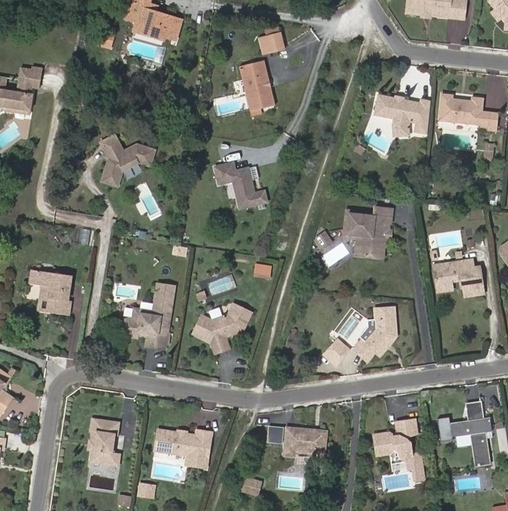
[(142,11),(144,4),(145,2),(136,0),(124,0),(121,13),(132,15),(130,22),(143,26),(141,30),(152,33),(151,37),(159,39),(160,37),(170,39),(176,20),(169,18),(154,14),(150,13),(142,11)]
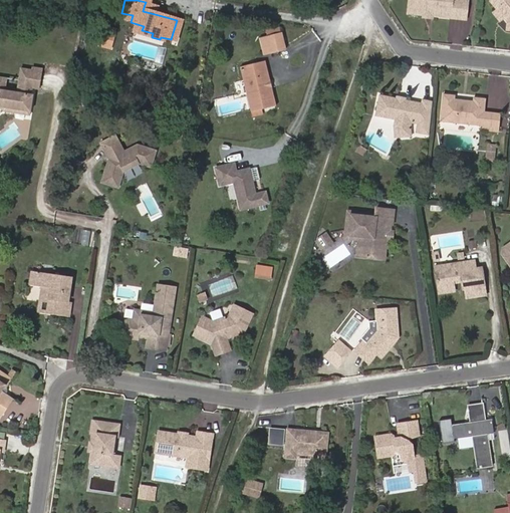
[(431,14),(465,17),(466,0),(407,0),(406,11),(420,12),(431,14)]
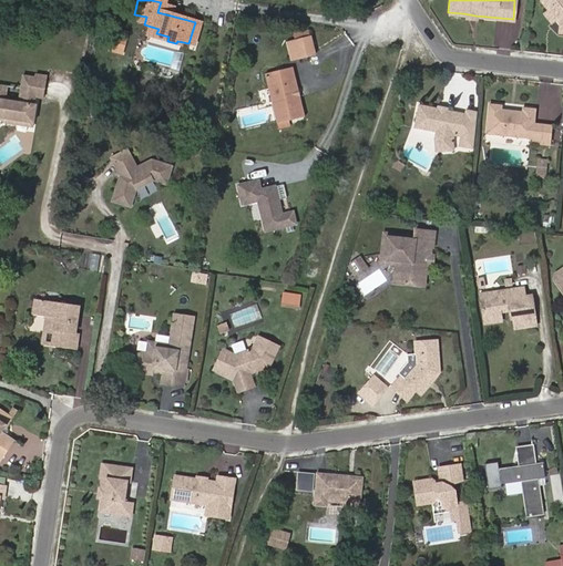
[(540,0),(548,9),(555,19),(559,23),(558,31),(562,31),(562,0),(540,0)]
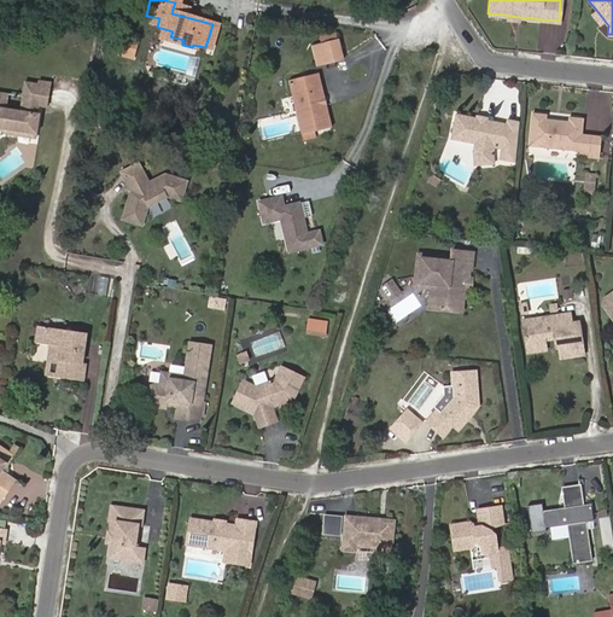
[(181,16),(182,7),(174,5),(171,13),(181,16)]
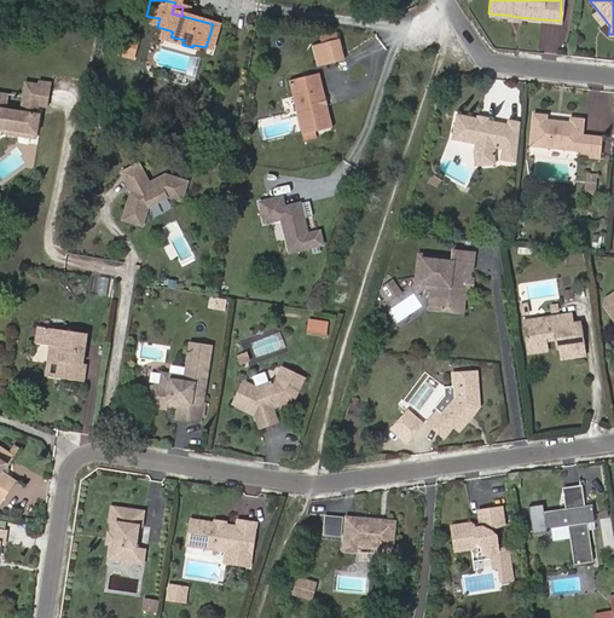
[(591,15),(600,24),(606,21),(597,10),(591,15)]
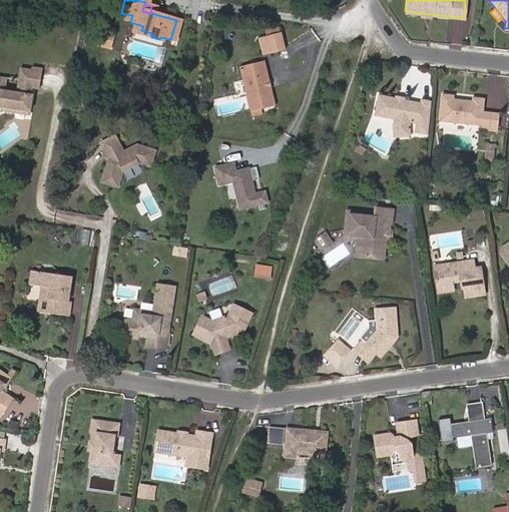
[(121,13),(119,19),(130,22),(132,15),(121,13)]
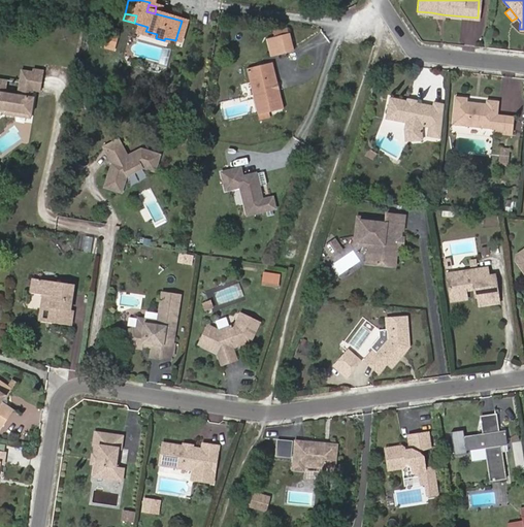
[(157,34),(145,31),(148,27),(134,23),(131,33),(163,42),(164,40),(156,38),(157,34)]
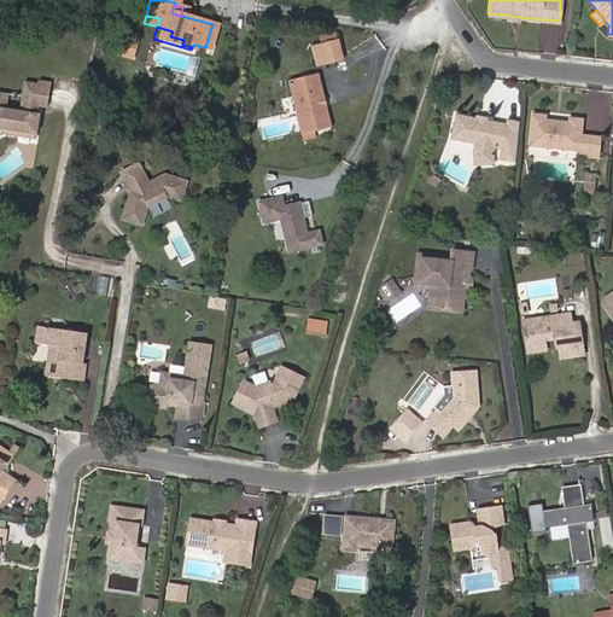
[(115,56),(126,58),(130,42),(118,40),(115,56)]
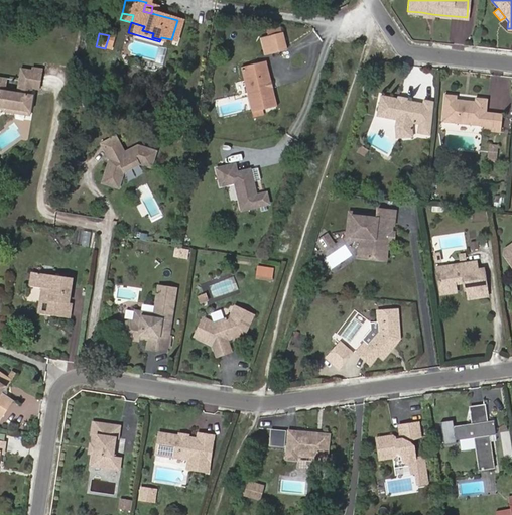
[(266,54),(281,50),(276,33),(261,37),(266,54)]
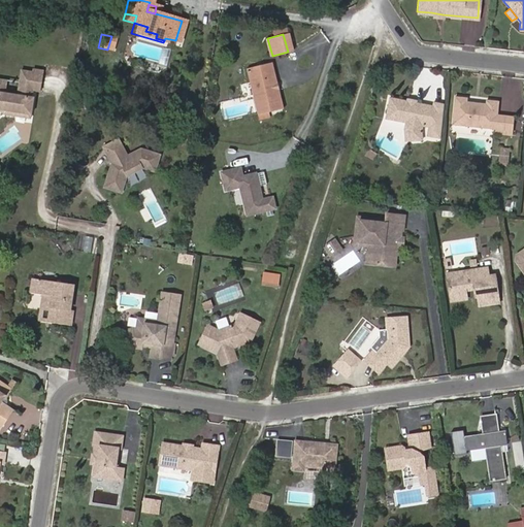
[(265,58),(272,56),(267,38),(260,40),(265,58)]
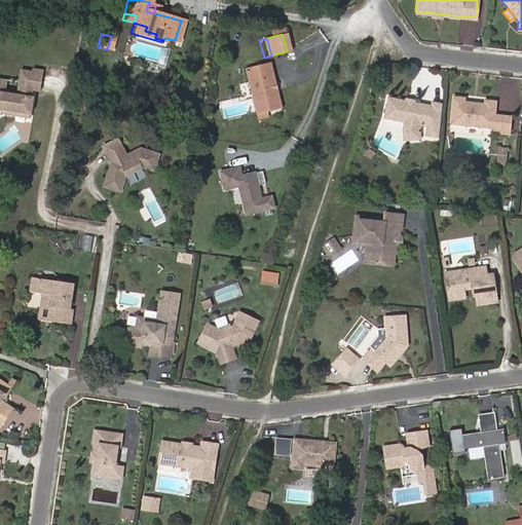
[(261,112),(277,108),(266,63),(239,69),(253,119),(262,116),(261,112)]
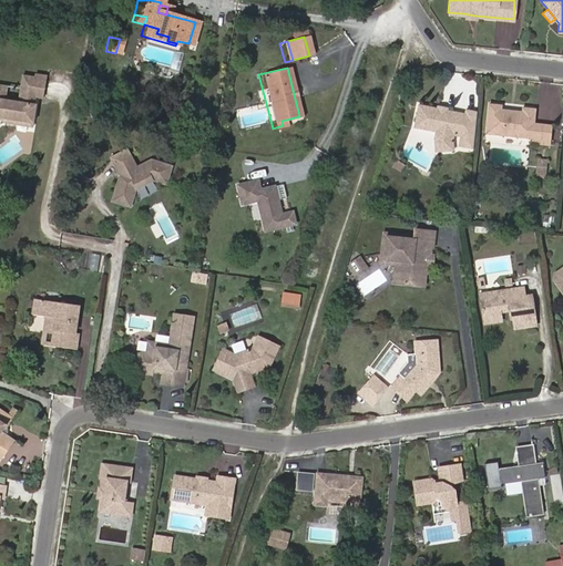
[(34,110),(32,110),(34,101),(41,102),(45,80),(36,78),(34,81),(21,79),(17,106),(2,104),(4,91),(0,90),(0,122),(2,122),(32,126),(34,110)]
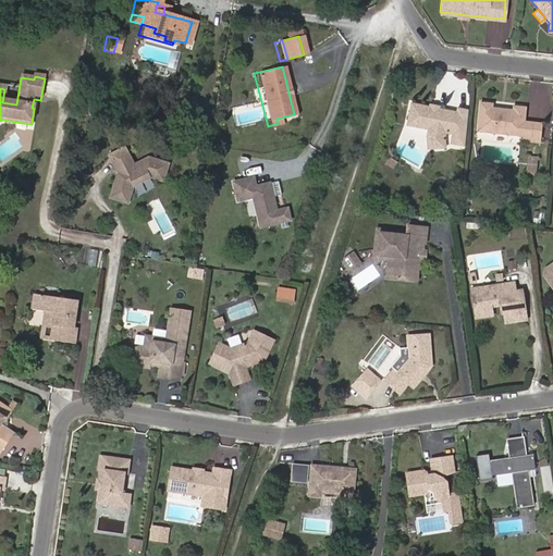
[(452,141),(466,145),(468,108),(457,106),(457,110),(440,107),(439,107),(437,109),(431,108),(429,104),(412,102),(407,124),(428,128),(427,135),(428,143),(445,141),(446,132),(453,133),(452,141)]
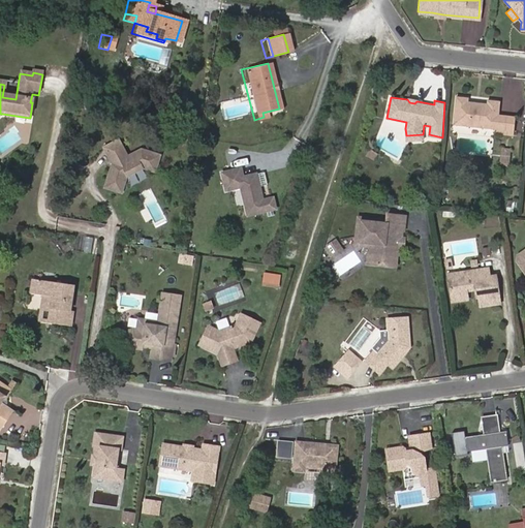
[(497,133),(514,135),(516,118),(499,116),(500,102),(489,101),(489,104),(468,102),(468,98),(458,98),(455,124),(497,129),(497,133)]
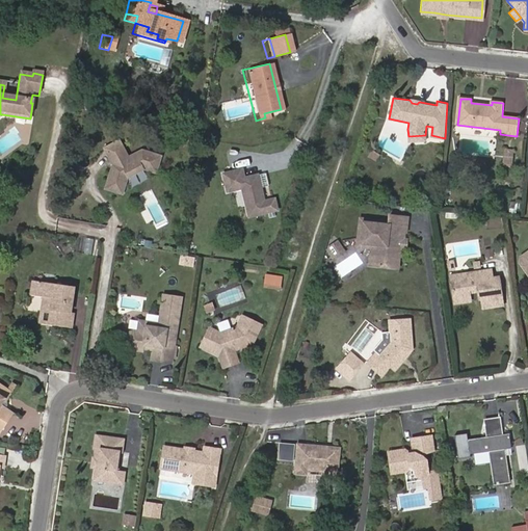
[(107,165),(101,188),(116,193),(122,177),(138,168),(150,171),(155,155),(136,150),(123,157),(113,140),(99,148),(106,160),(111,158),(113,162),(108,165),(107,165)]
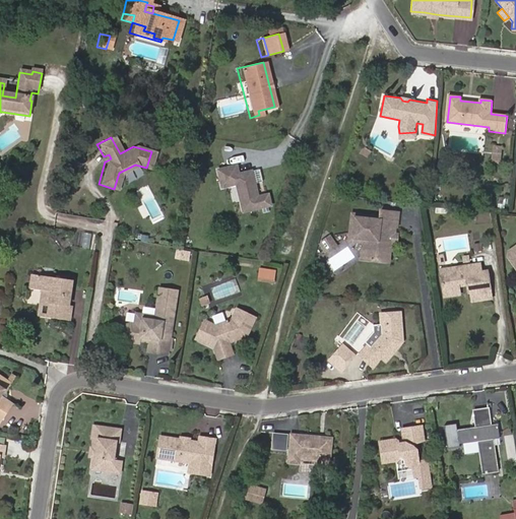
[(362,153),(369,157),(373,149),(366,146),(362,153)]
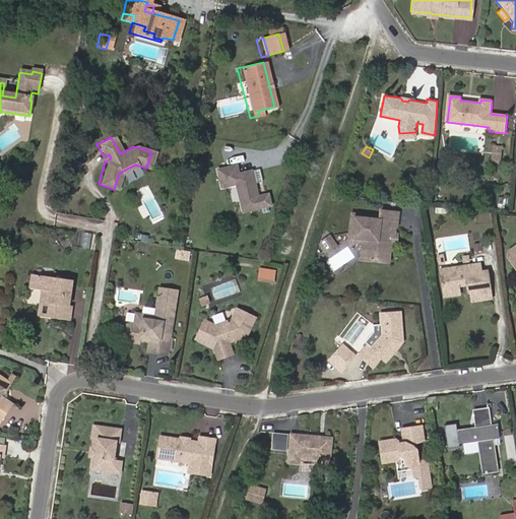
[(495,158),(503,159),(504,148),(496,147),(495,158)]
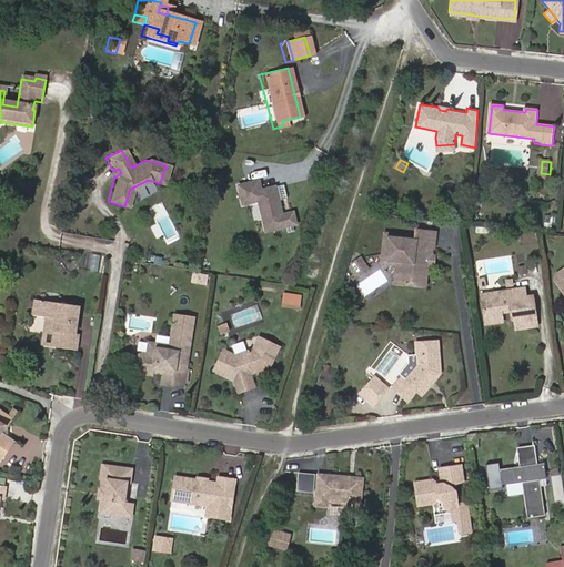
[(259,201),(262,230),(298,224),(295,208),(282,210),(279,182),(262,184),(261,178),(237,181),(240,204),(259,201)]
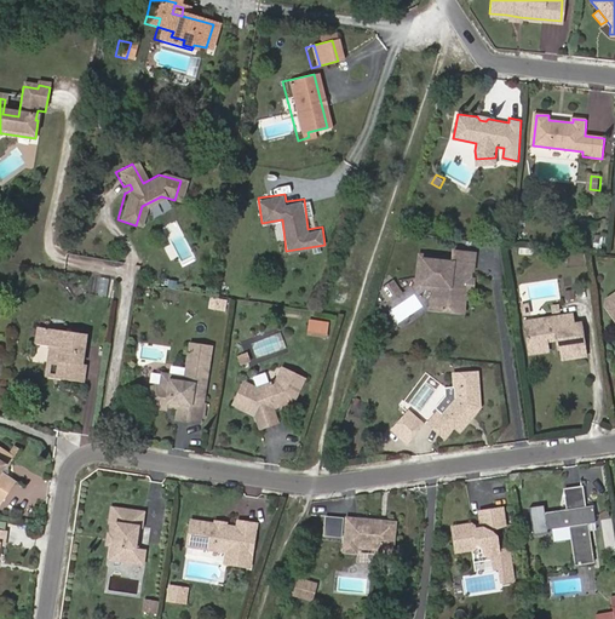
[(471,273),(473,273),(475,254),(454,253),(453,261),(453,264),(424,262),(420,286),(434,287),(432,293),(431,310),(464,314),(465,301),(469,301),(469,292),(470,288),(465,288),(465,284),(470,284),(470,280),(471,273)]
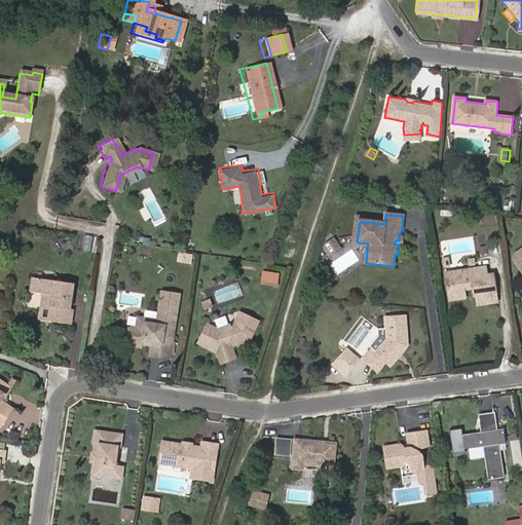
[(356,218),(352,248),(367,249),(368,244),(357,242),(360,222),(384,224),(384,221),(356,218)]
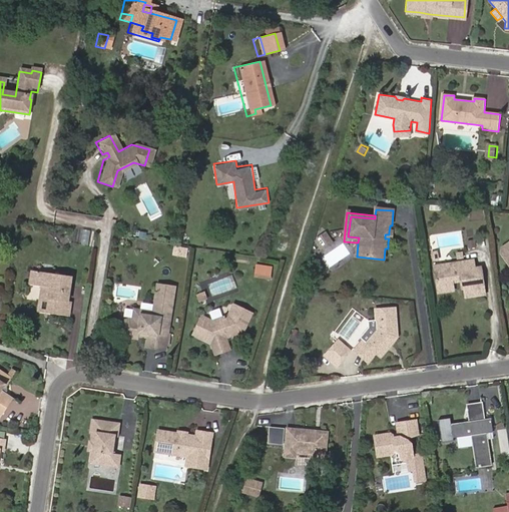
[(325,250),(333,243),(326,234),(318,242),(325,250)]
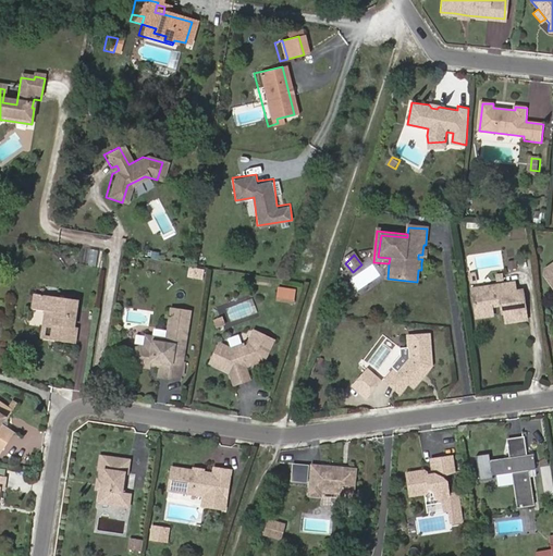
[(506,322),(528,319),(524,287),(517,288),(515,281),(472,287),(476,309),(493,307),(492,301),(501,300),(501,305),(502,311),(505,311),(506,322)]
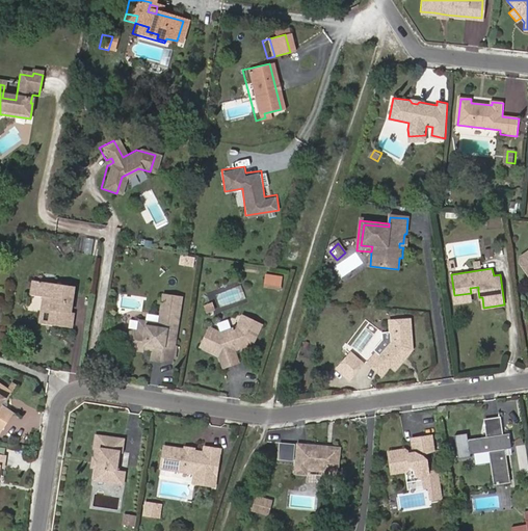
[(263,271),(262,286),(280,288),(281,273),(263,271)]
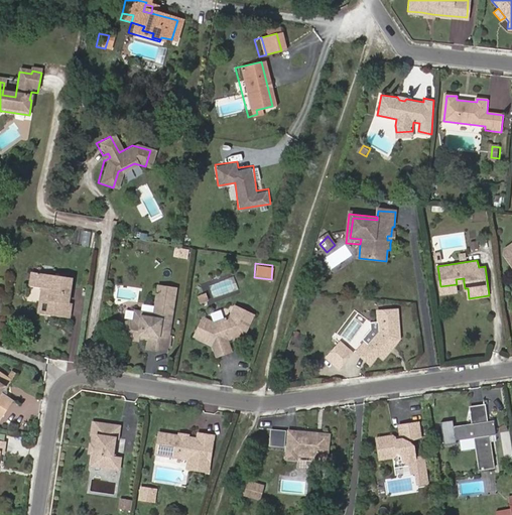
[(70,303),(68,303),(71,278),(29,271),(27,286),(39,287),(37,298),(49,300),(47,314),(68,316),(70,303)]
